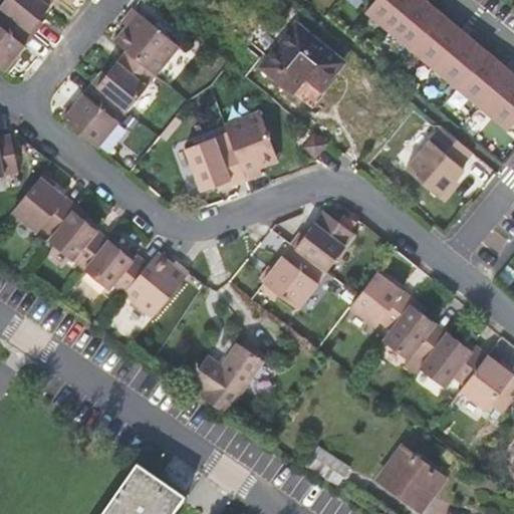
[(29,30),(53,0),(4,0),(0,5),(0,7),(4,10),(29,30)]
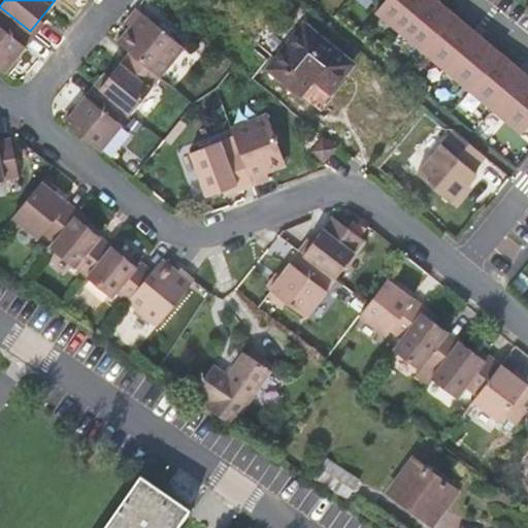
[(527,66),(441,0),(384,0),(372,14),(525,132),(527,128),(527,66)]
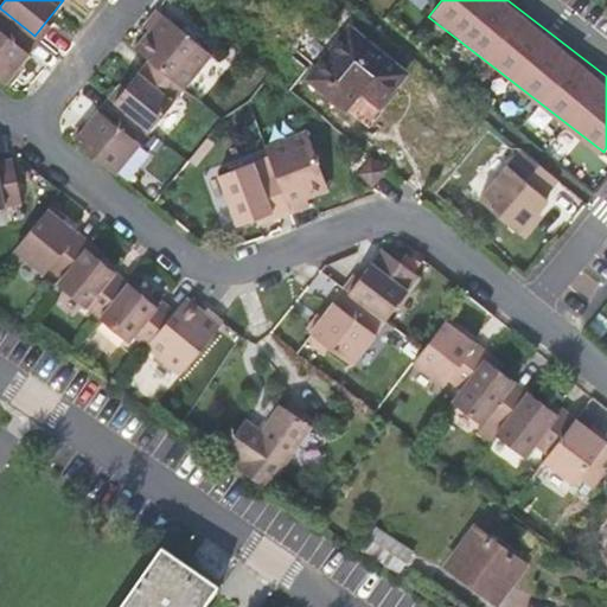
[(212,55),(157,10),(144,25),(154,33),(139,51),(149,59),(184,88),(212,55)]
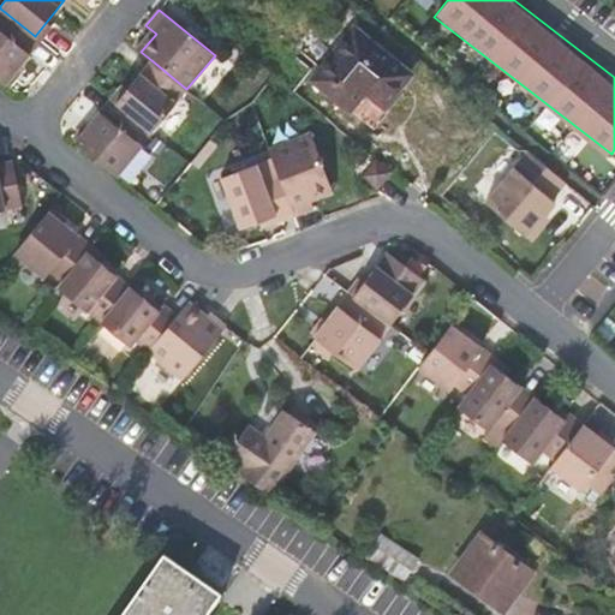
[(0,79),(5,84),(40,41),(35,36),(5,12),(0,17),(0,79)]
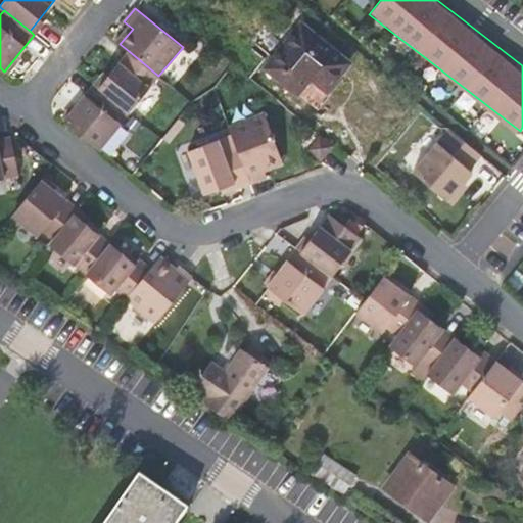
[(315,106),(349,62),(301,24),(266,67),(315,106)]
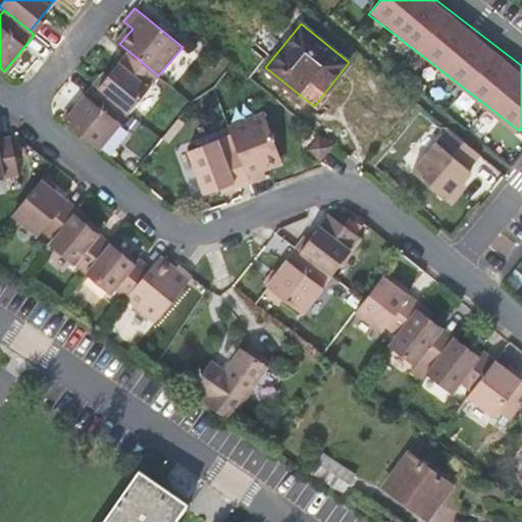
[(128,51),(98,88),(124,108),(128,111),(158,75),(128,51)]
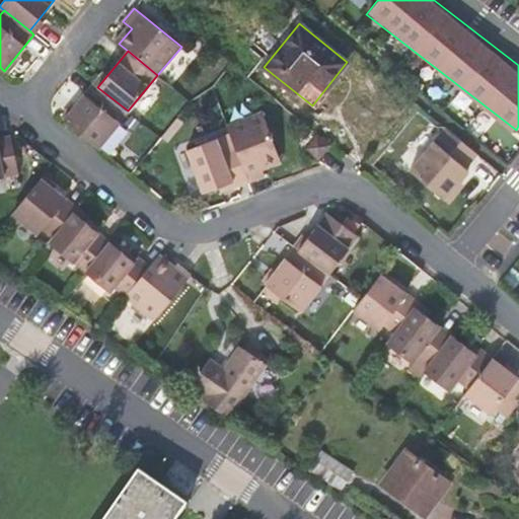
[(97,87),(93,83),(64,119),(99,148),(120,123),(115,119),(124,107),(97,87)]
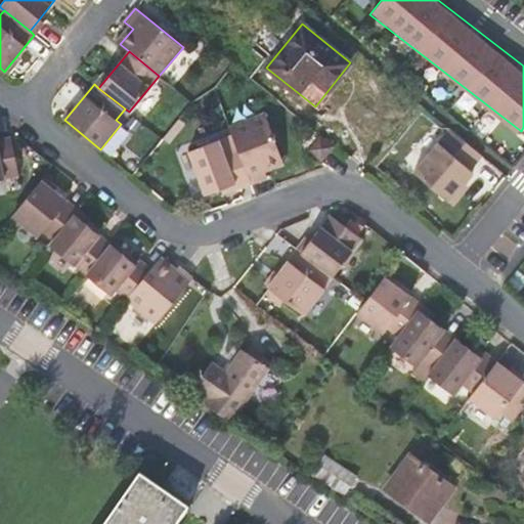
[(235,143),(251,184),(267,177),(263,167),(282,160),(264,113),(229,126),(235,143)]
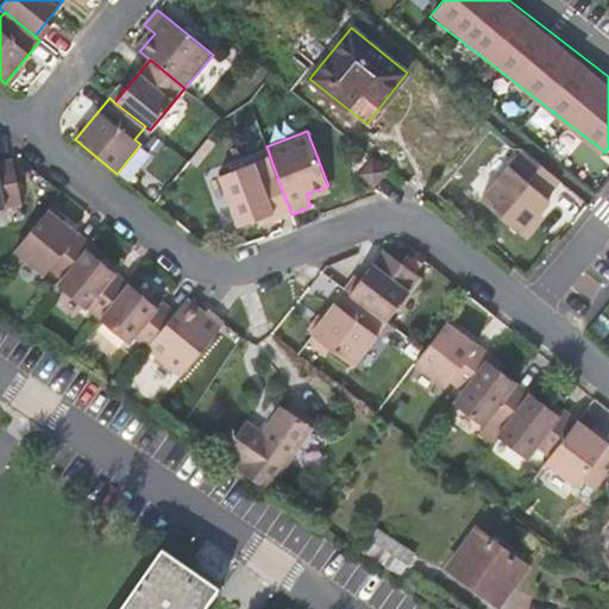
[(208,138),(189,161),(196,165),(214,143),(208,138)]
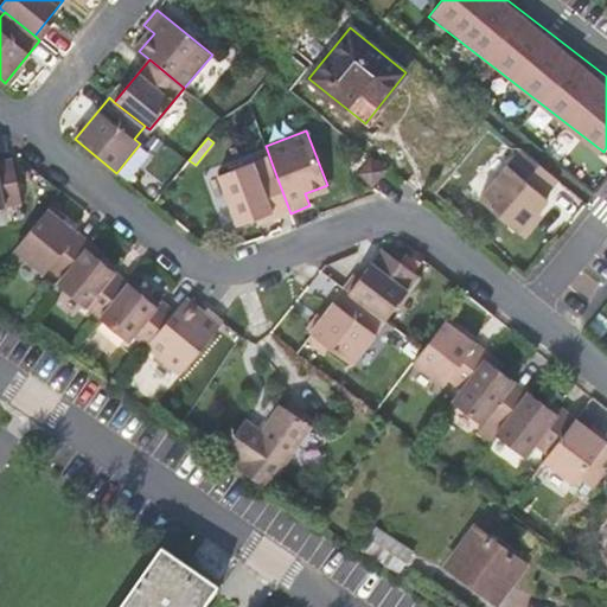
[(558,180),(522,151),(480,200),(526,238),(538,224),(532,219),(548,199),(544,197),(558,180)]
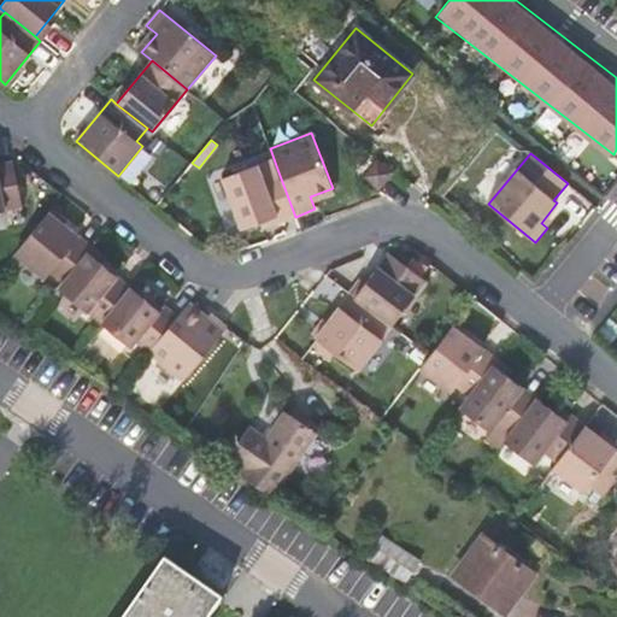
[(378,188),(393,172),(377,159),(364,176),(378,188)]
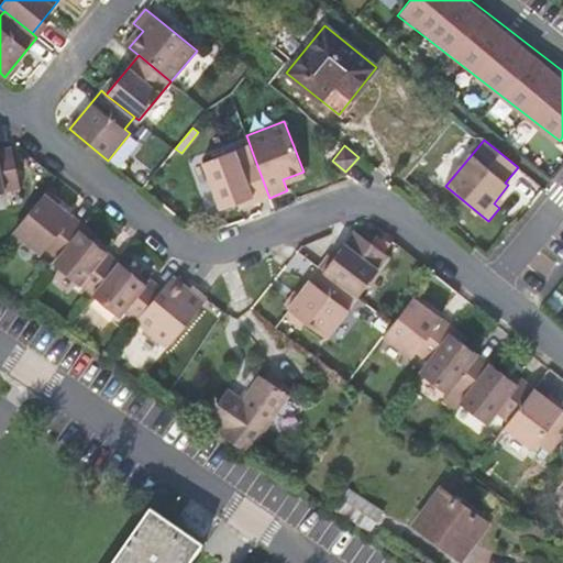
[(0,191),(20,188),(12,146),(0,148),(0,191)]
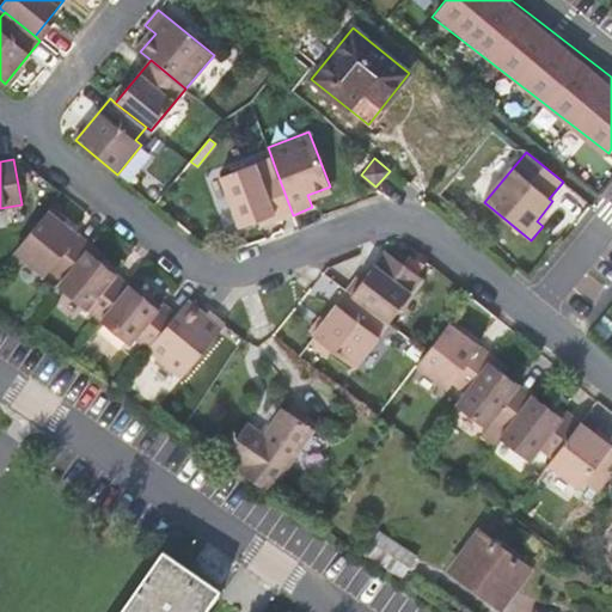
[(276,221),(293,215),(275,167),(259,172),(259,171),(224,185),(239,227),(274,214),(276,221)]
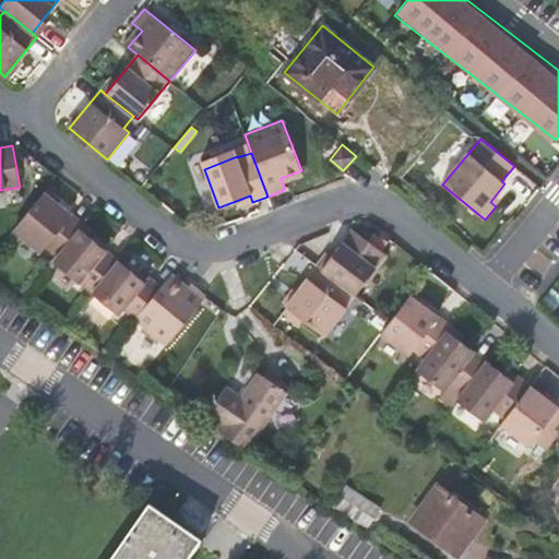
[(80,228),(83,223),(45,191),(14,229),(40,252),(46,246),(58,256),(80,228)]
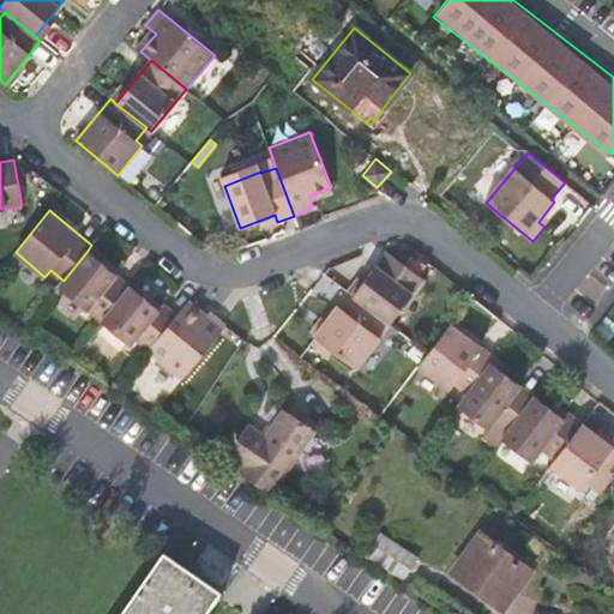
[(101,321),(130,286),(88,251),(64,281),(59,287),(101,321)]
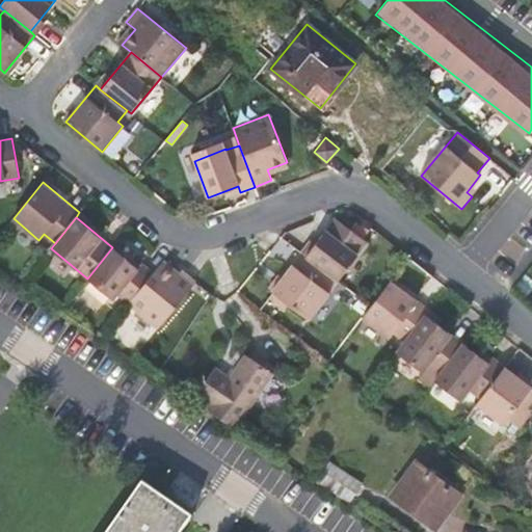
[(336,217),(306,257),(334,276),(338,280),(367,241),(362,237),(368,229),(357,221),(351,230),(336,217)]
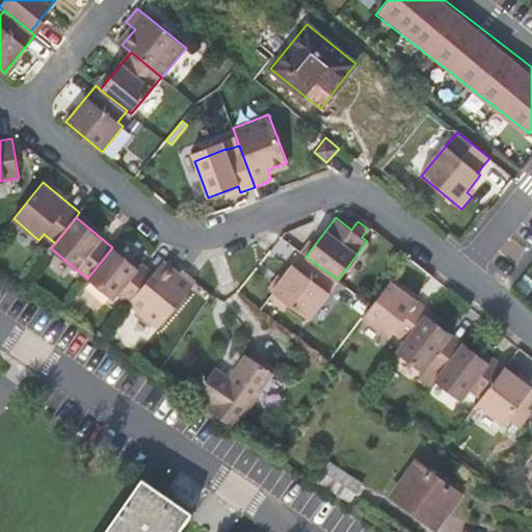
[(129,302),(154,272),(141,263),(137,267),(112,247),(87,278),(112,297),(116,292),(129,302)]
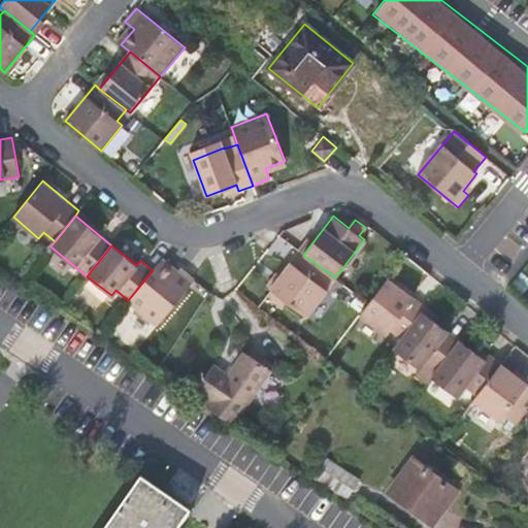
[(331,274),(303,255),(298,251),(269,289),(307,317),(327,291),(322,286),(331,274)]
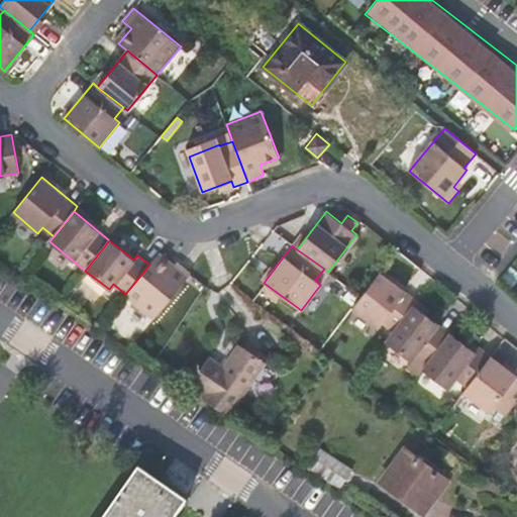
[(125,294),(153,318),(190,274),(177,263),(172,269),(157,255),(125,294)]
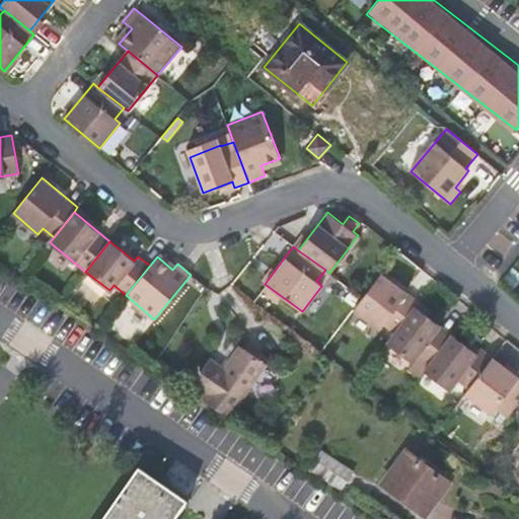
[(415,306),(418,301),(381,274),(362,298),(353,309),(379,329),(383,323),(395,331),(415,306)]
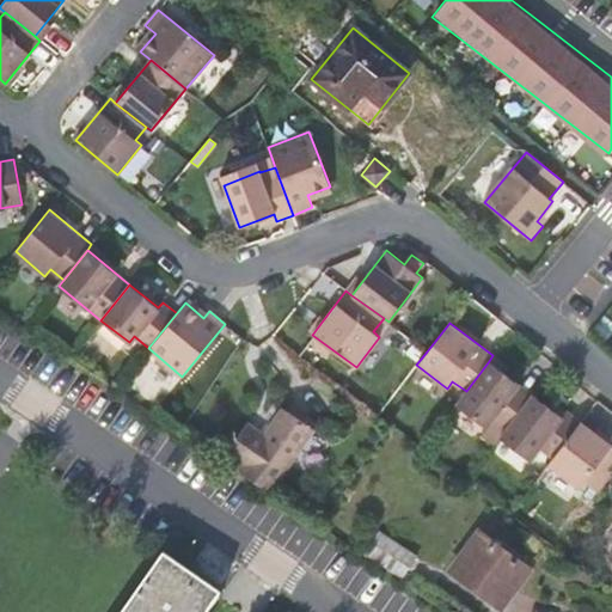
[(133,380),(158,402),(170,389),(163,381),(172,371),(155,355),(133,380)]
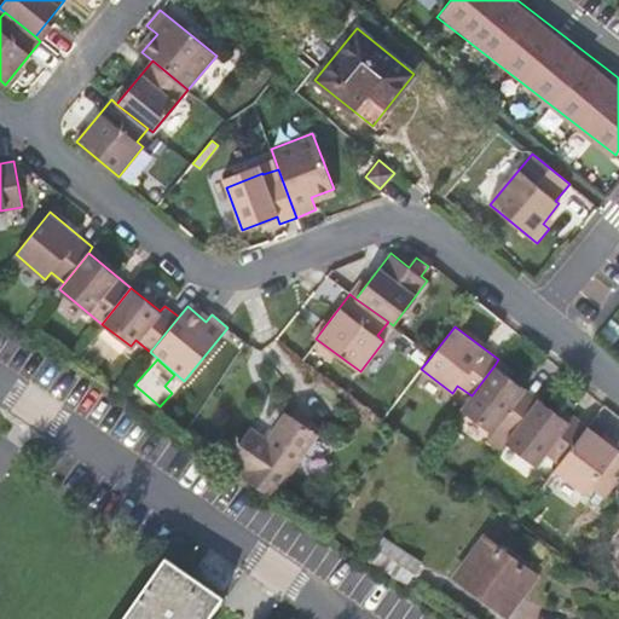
[(510,435),(538,399),(495,365),(472,395),(461,409),(490,431),(496,423),(510,435)]
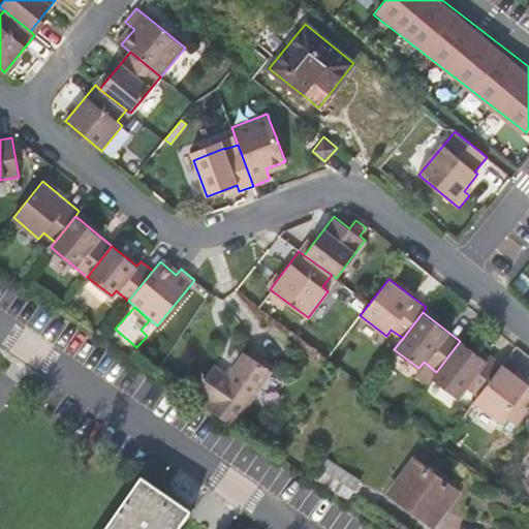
[(478,395),(501,364),(489,354),(486,360),(460,341),(436,372),(432,378),(457,397),(465,385),(478,395)]
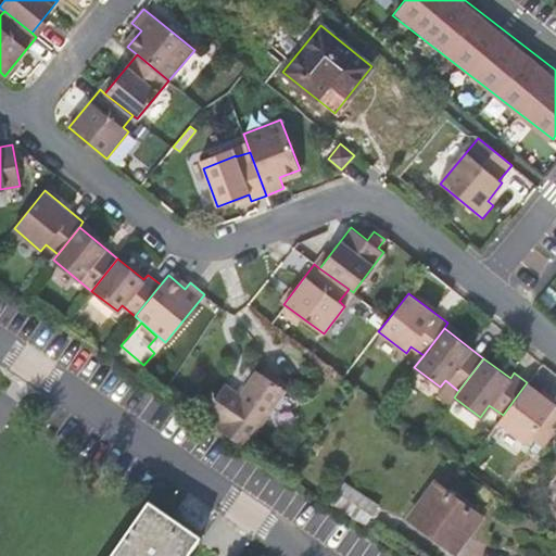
[(222,422),(218,428),(245,447),(285,390),(256,370),(240,394),(224,383),(205,412),(222,422)]
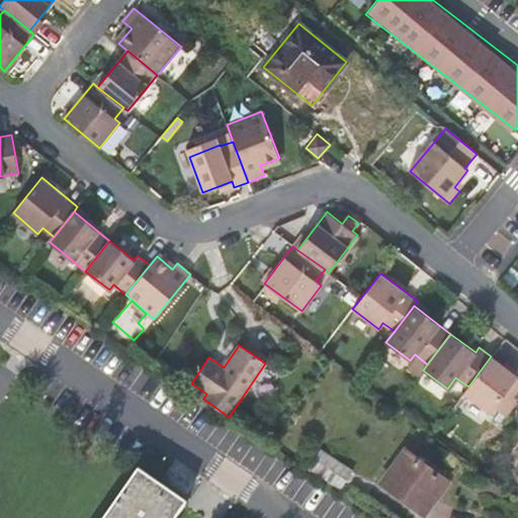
[(427,364),(415,354),(410,360),(412,361),(406,369),(417,377),(423,370),(427,364)]
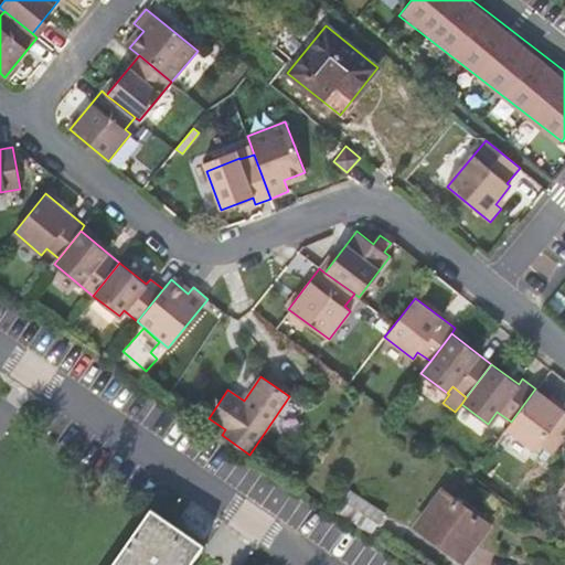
[(556,447),(564,435),(564,411),(535,388),(511,422),(505,428),(534,450),(537,445),(551,455),(556,447)]
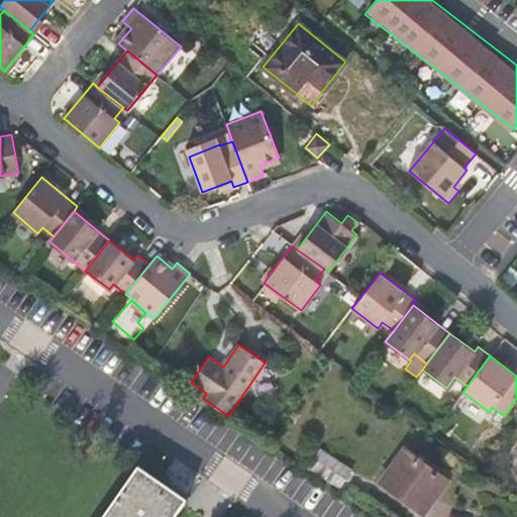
[(406,449),(383,481),(422,511),(445,480),(406,449)]
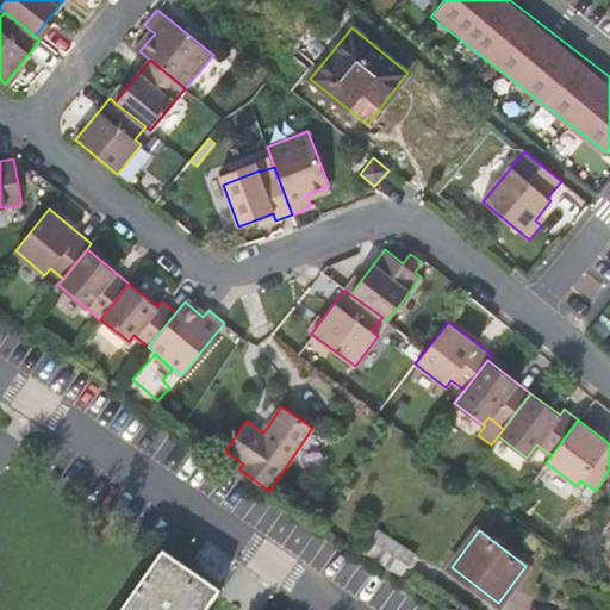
[(363,552),(402,577),(415,556),(378,531),(363,552)]
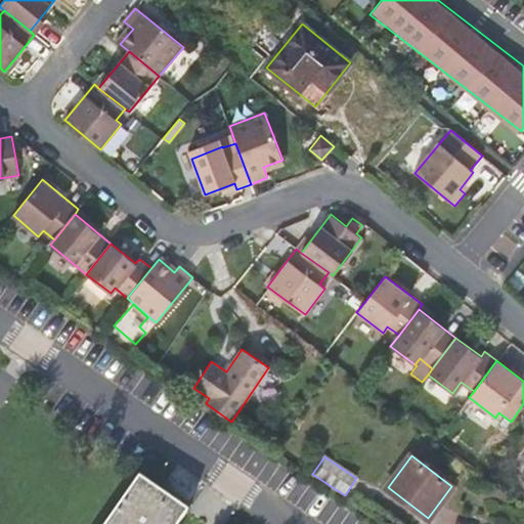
[(178,523),(187,511),(139,477),(106,523),(178,523)]
